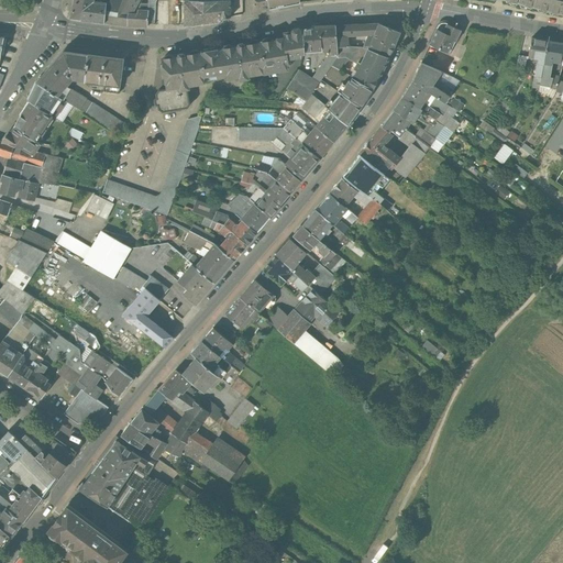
[(74,0),(74,1),(70,18),(88,21),(108,24),(109,12),(122,14),(129,0),(74,0)]
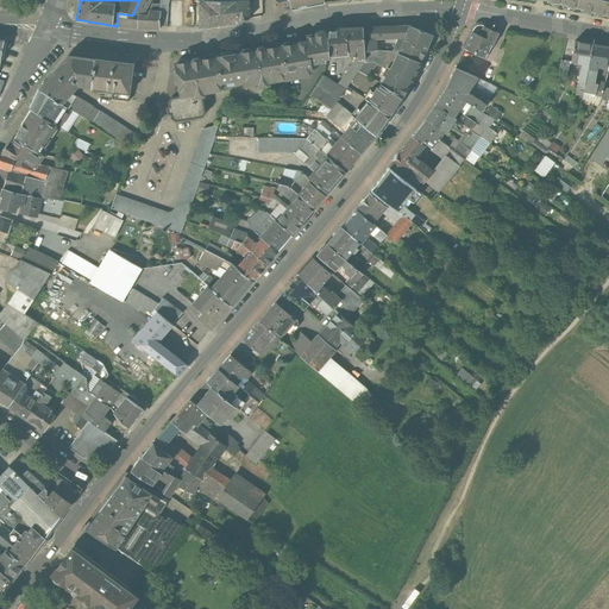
[(139,0),(132,16),(118,13),(117,26),(138,29),(138,16),(142,16),(150,0),(152,0),(154,0),(139,0)]
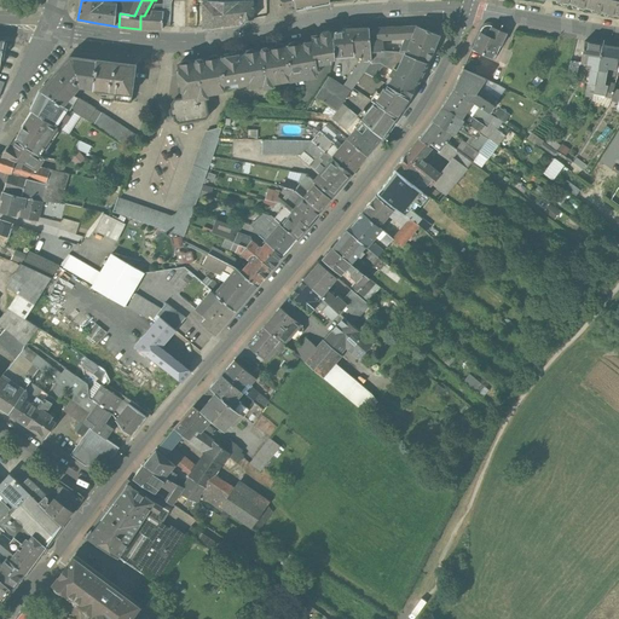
[(275,0),(276,4),(273,5),(276,15),(295,10),(293,0),(275,0)]
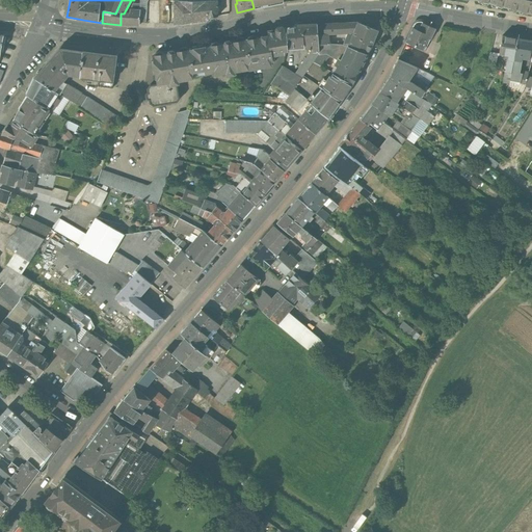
[(531,0),(475,0),(505,7),(505,5),(510,6),(510,8),(527,12),(528,10),(531,11),(531,14),(531,0)]
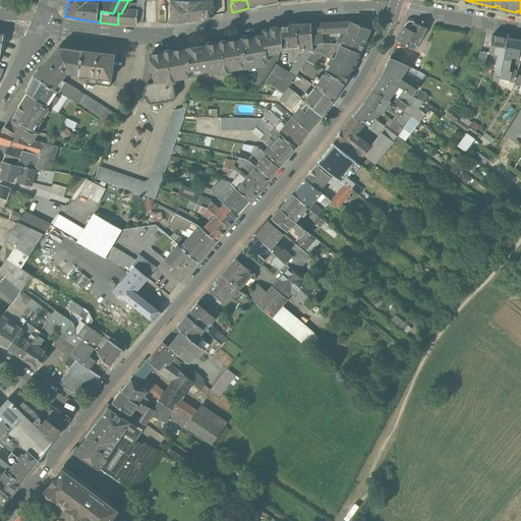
[(171,1),(171,2),(170,12),(170,23),(170,24),(201,21),(204,20),(206,18),(213,17),(212,6),(212,2),(171,1)]
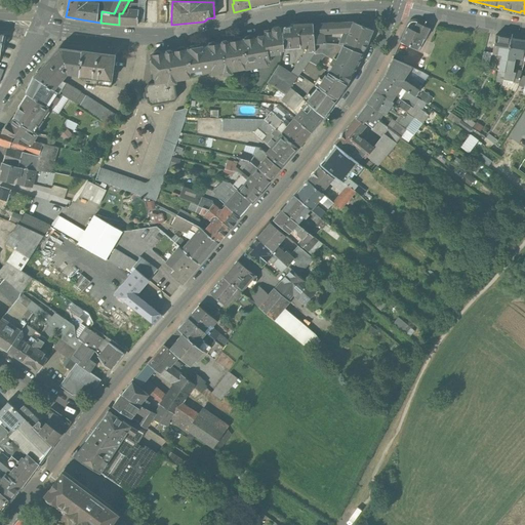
[(128,10),(127,13),(122,13),(119,13),(119,25),(136,26),(137,10),(128,10)]
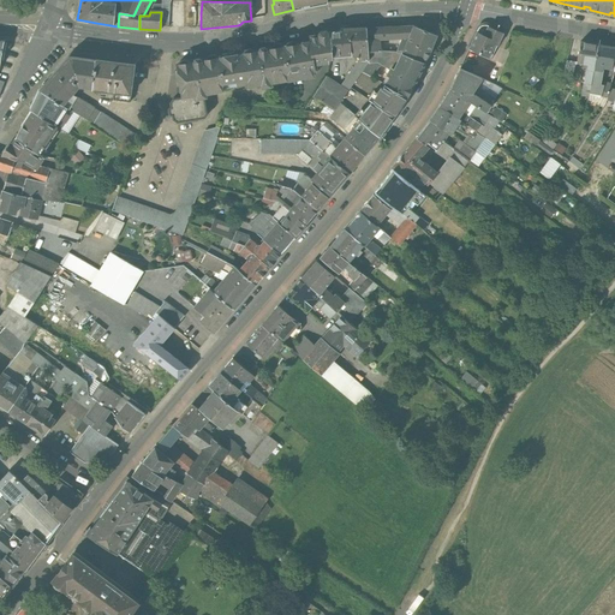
[(478,30),(477,31),(477,33),(470,49),(489,58),(495,45),(497,46),(500,42),(503,33),(489,27),(485,25),(483,25),(482,27),(479,28),(478,30)]
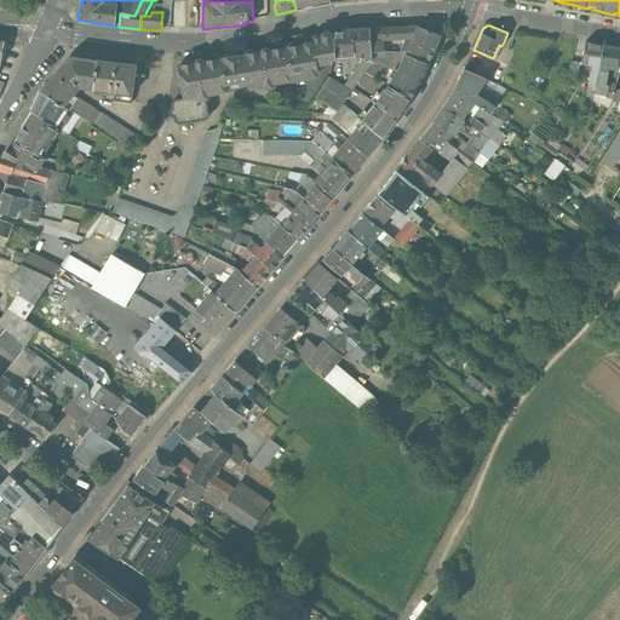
[(417,27),(369,28),(371,52),(379,51),(388,52),(388,42),(411,41),(405,55),(428,64),(434,53),(441,36),(417,27)]
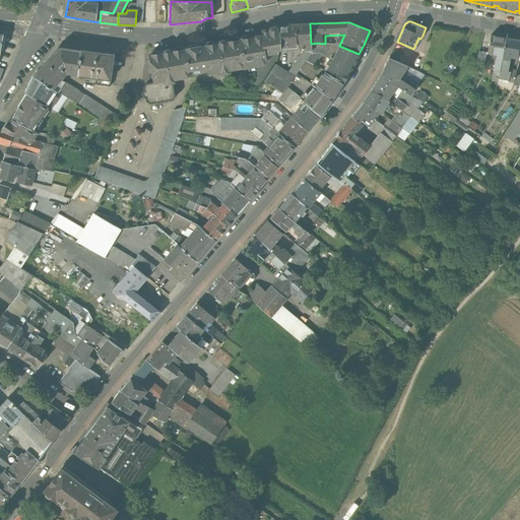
[(310,23),(296,24),(297,43),(304,42),(304,49),(287,72),(295,77),(306,62),(312,53),(311,44),(310,23)]
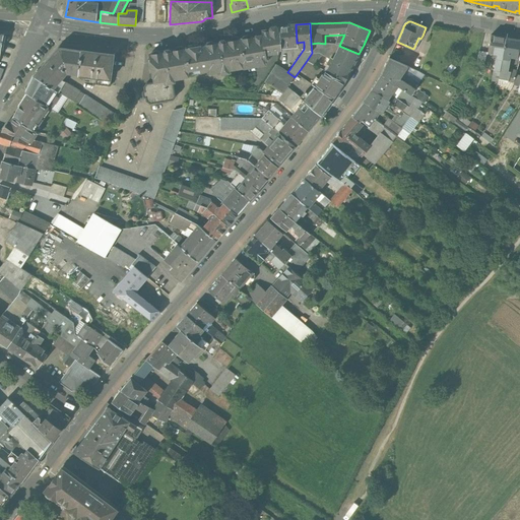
[(296,24),(279,27),(281,49),(297,47),(297,43),(296,24)]
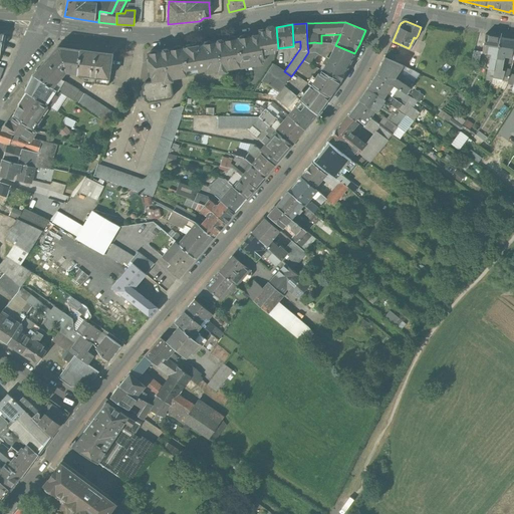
[(428,26),(422,25),(421,27),(418,35),(423,37),(428,26)]
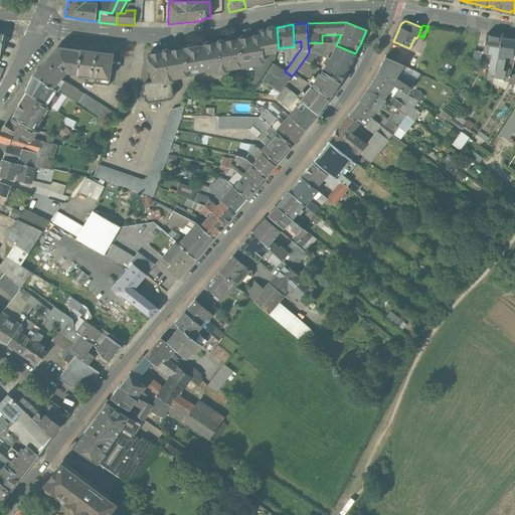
[(279,48),(277,27),(275,28),(275,27),(273,26),(268,27),(267,29),(261,30),(260,32),(260,34),(252,35),(252,36),(247,37),(247,36),(245,35),(240,36),(239,37),(239,38),(238,39),(241,66),(241,67),(242,67),(242,64),(264,61),(265,60),(263,50),(279,48)]
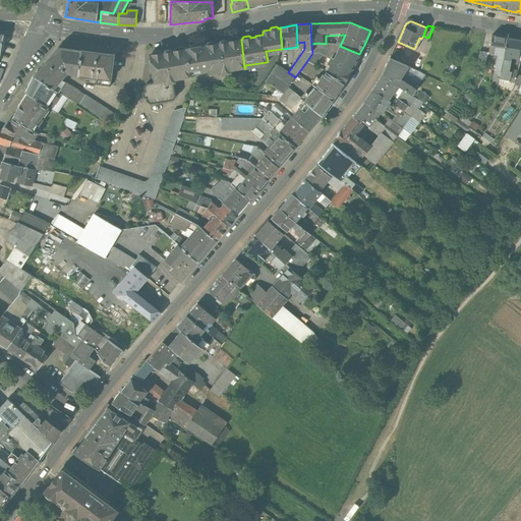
[(326,44),(319,43),(311,44),(312,53),(306,62),(314,66),(322,55),(329,59),(329,61),(327,64),(330,66),(340,46),(345,35),(326,36),(326,44)]
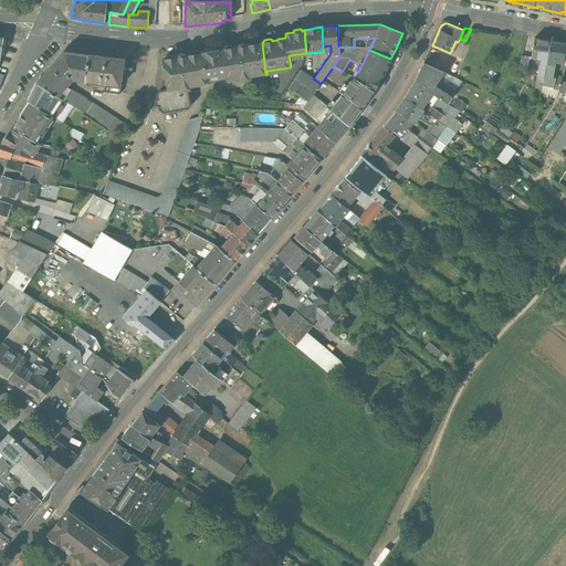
[(551,41),(534,39),(532,58),(542,59),(536,88),(543,90),(545,77),(547,60),(551,41)]
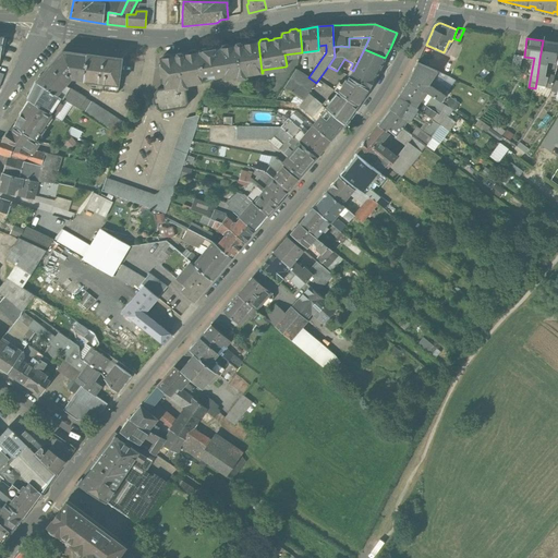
[(557,59),(557,43),(543,40),(540,59),(548,61),(553,62),(553,64),(555,64),(556,62),(557,63),(557,59)]
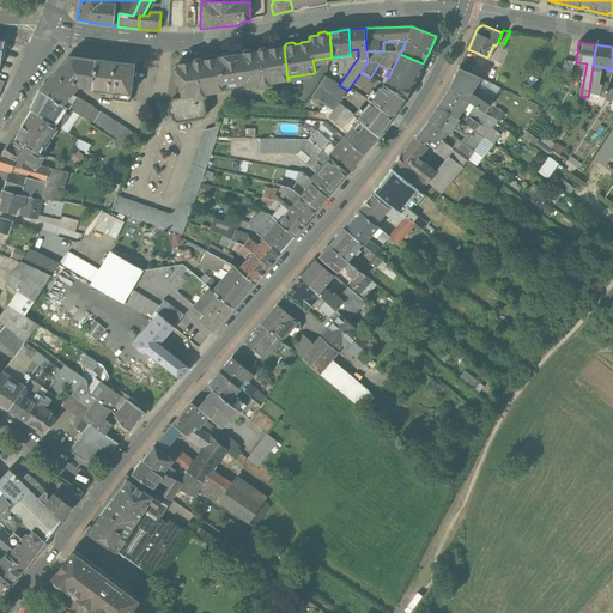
[(284,47),(241,54),(246,82),(246,86),(287,79),(284,47)]
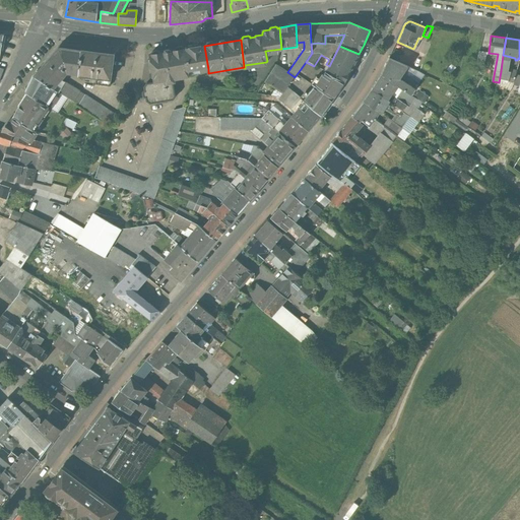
[(426,42),(420,53),(427,55),(431,44),(426,42)]
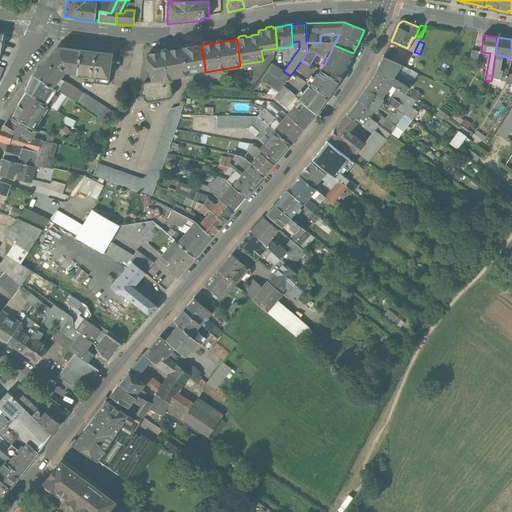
[(201,45),(181,48),(185,69),(196,66),(197,69),(205,68),(201,45)]
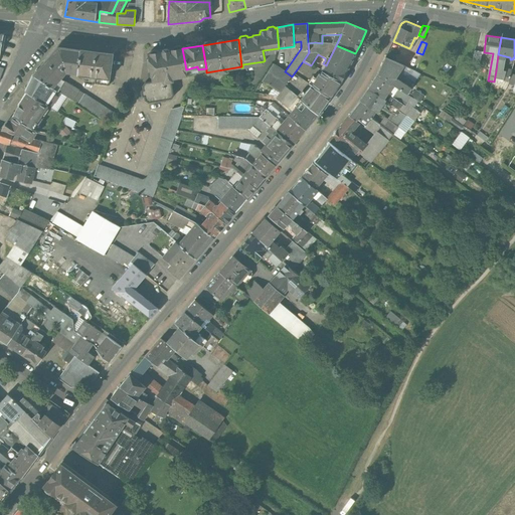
[(336,45),(326,65),(323,71),(341,81),(355,53),(336,45)]
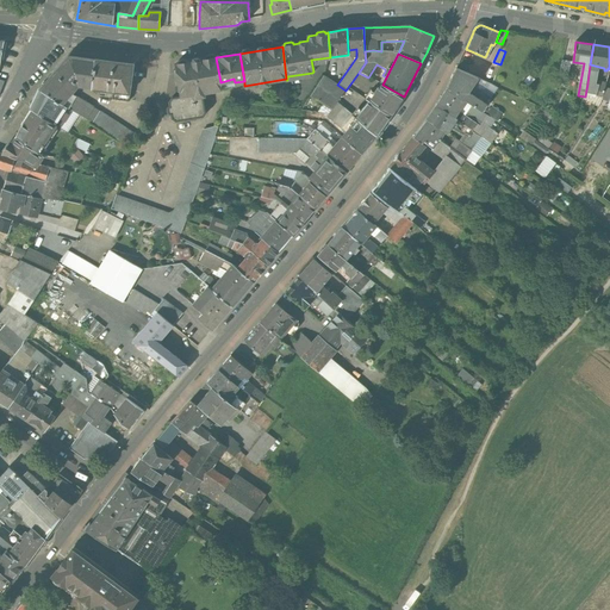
[(70,55),(39,91),(67,107),(80,116),(93,124),(100,112),(72,93),(79,86),(93,88),(94,58),(70,55)]
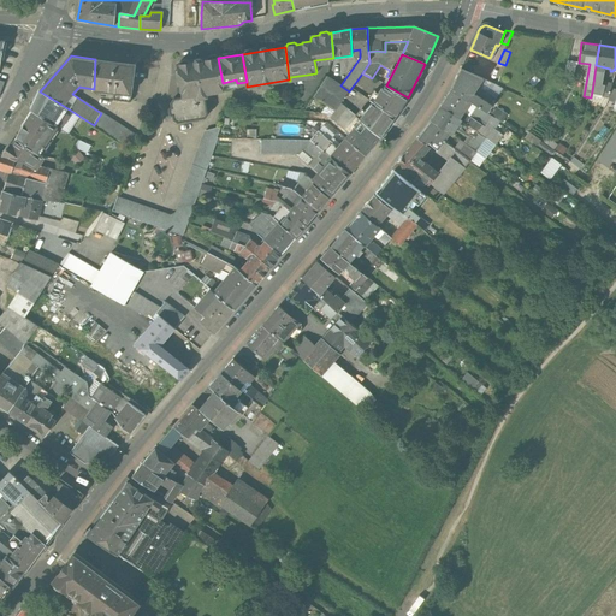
[(218,58),(177,65),(183,98),(173,99),(170,105),(173,120),(177,124),(185,123),(185,124),(197,122),(197,120),(205,119),(208,113),(205,94),(224,90),(223,83),(218,58)]
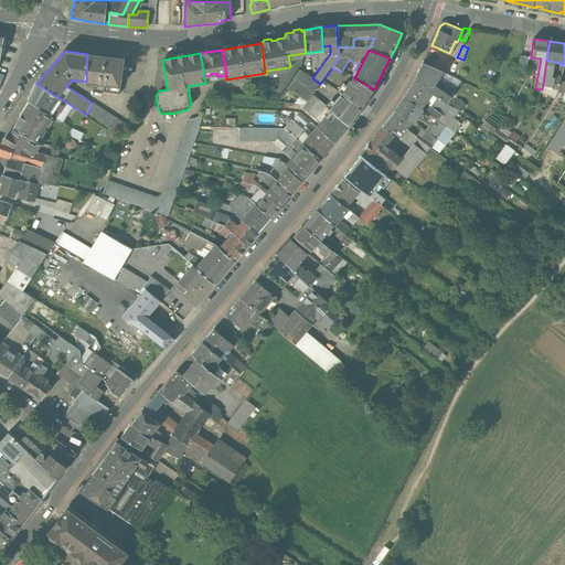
[(124,60),(87,54),(86,82),(119,86),(124,60)]
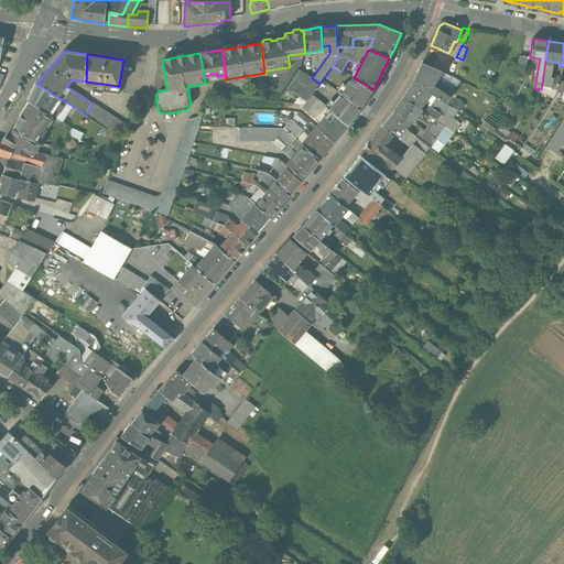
[(528,57),(520,55),(516,72),(525,73),(528,57)]
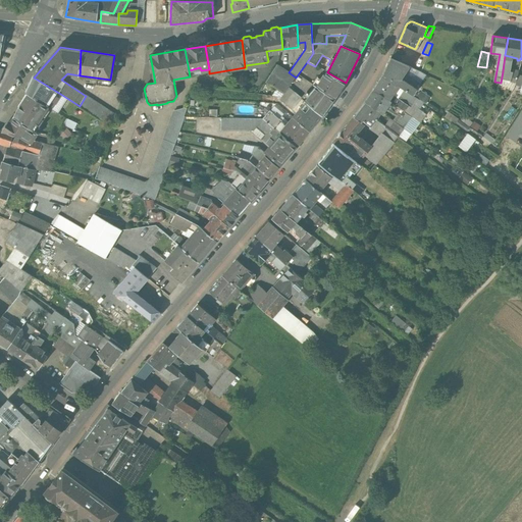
[(513,57),(505,55),(503,71),(510,72),(513,57)]
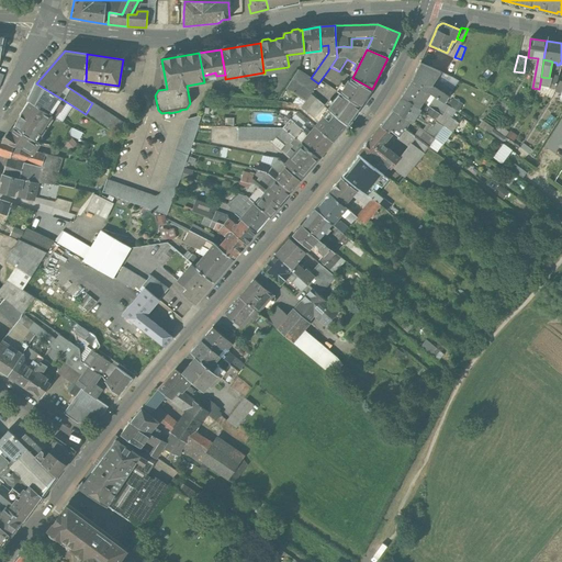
[(440,72),(420,64),(412,82),(428,93),(435,98),(444,103),(449,97),(435,87),(433,87),(433,83),(440,72)]
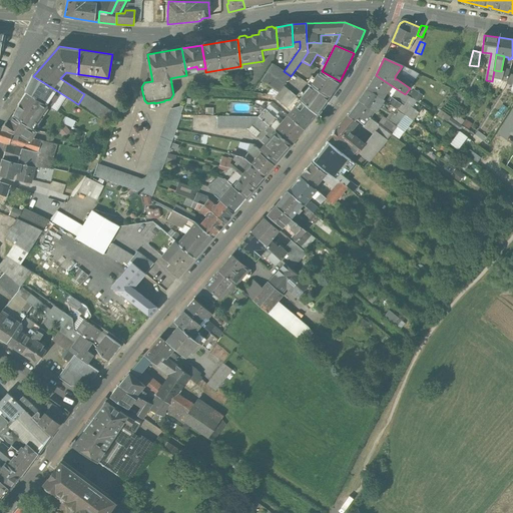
[(284,71),(272,63),(261,81),(280,92),(284,86),(291,76),(284,71)]
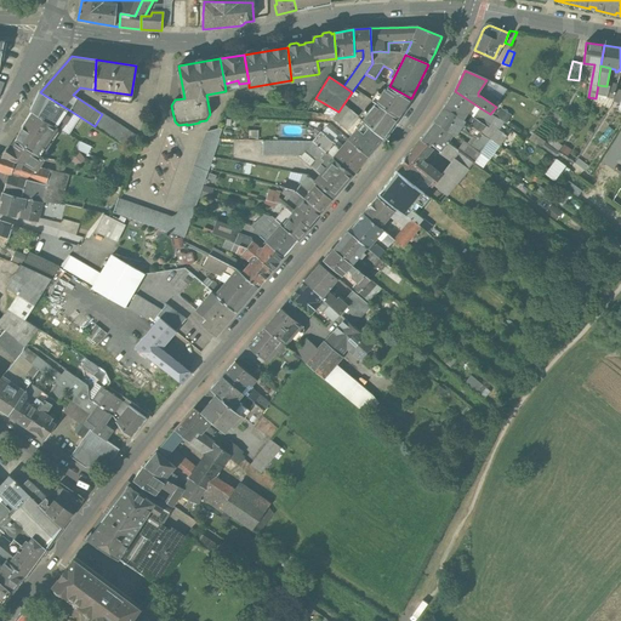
[(610,84),(607,98),(614,100),(617,85),(610,84)]
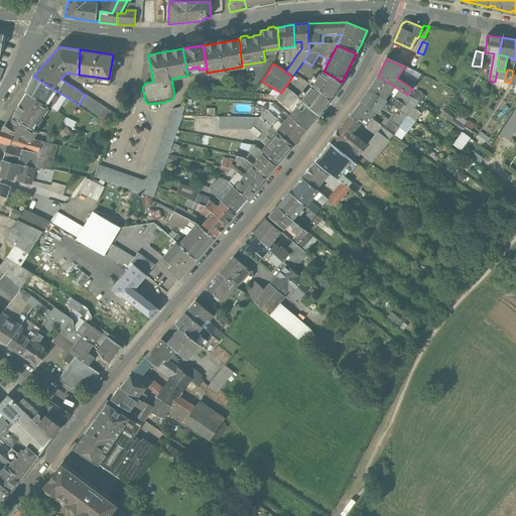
[(324,72),(323,72),(319,76),(318,76),(316,78),(310,85),(311,86),(331,99),(342,82),(324,72)]
